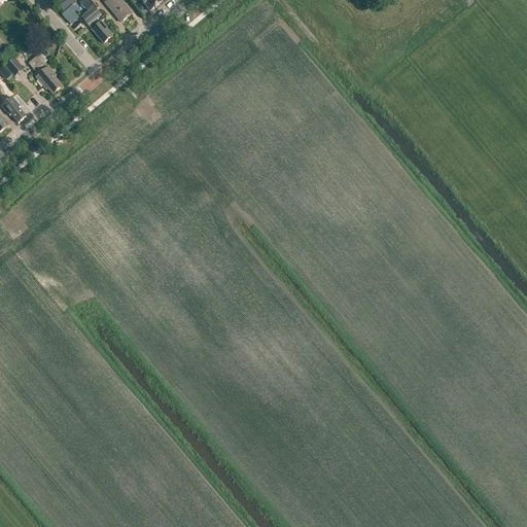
[(64,12),(71,7),(65,0),(58,0),(56,2),(64,12)]
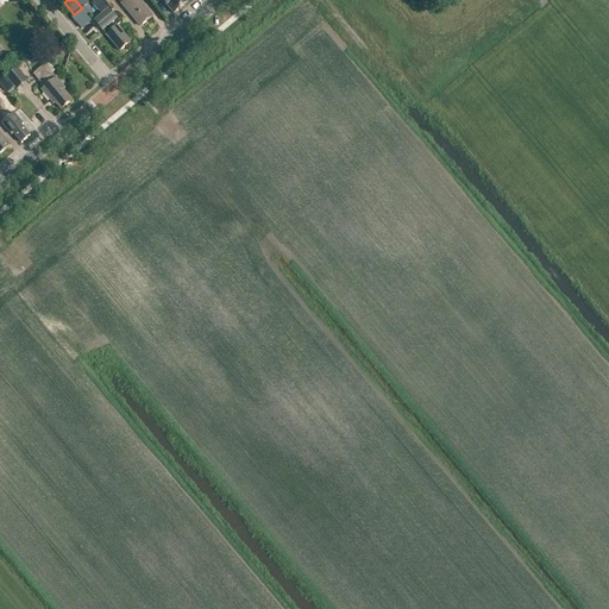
[(98,11),(112,4),(110,0),(99,0),(94,4),(98,11)]
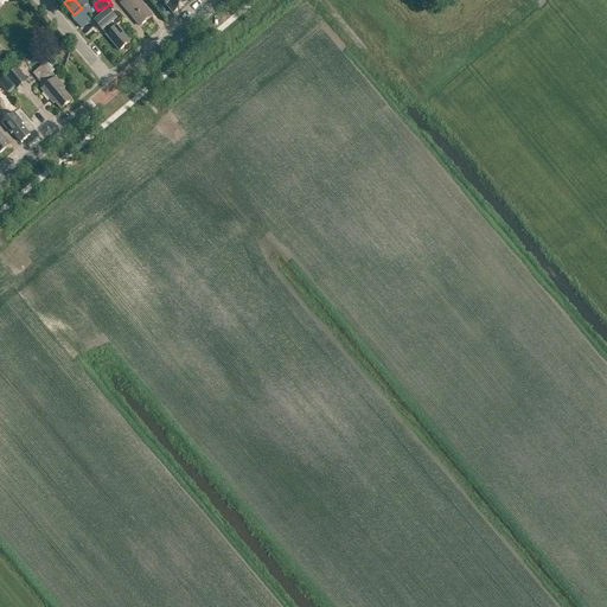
[(152,18),(136,0),(126,0),(121,5),(140,27),(152,18)]
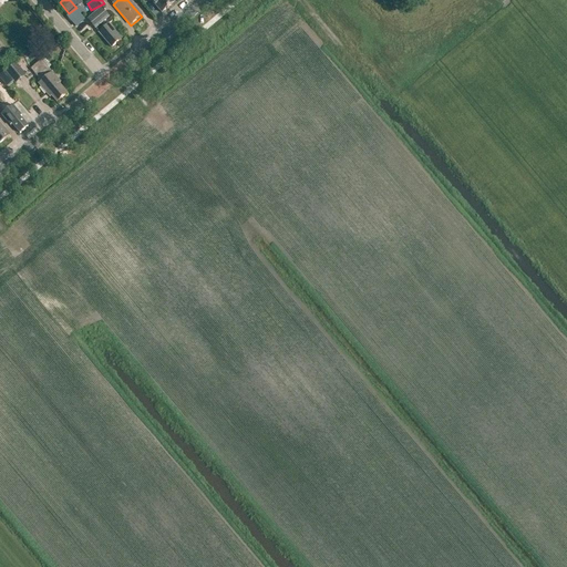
[(168,8),(174,3),(169,0),(148,0),(162,14),(166,10),(167,11),(169,9),(168,8)]
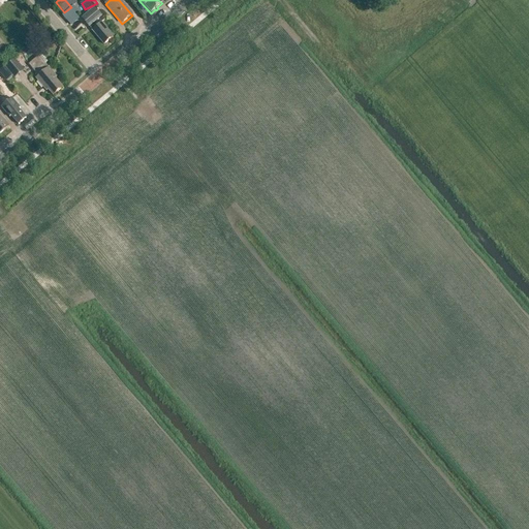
[(92,31),(103,44),(113,37),(101,23),(104,21),(95,8),(82,19),(89,27),(90,26),(93,30),(92,31)]
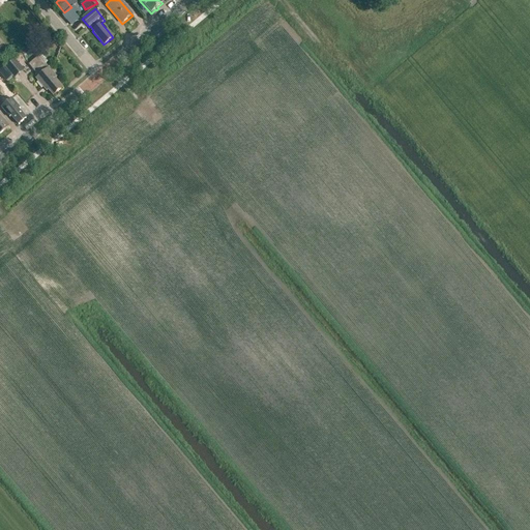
[(46,87),(53,95),(62,88),(55,79),(56,78),(49,68),(38,57),(29,65),(38,77),(36,79),(43,88),(46,87)]
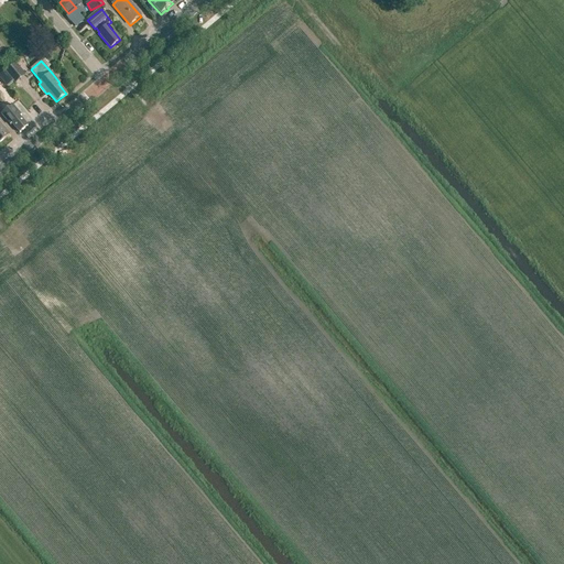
[(4,71),(13,82),(24,73),(14,62),(4,71)]
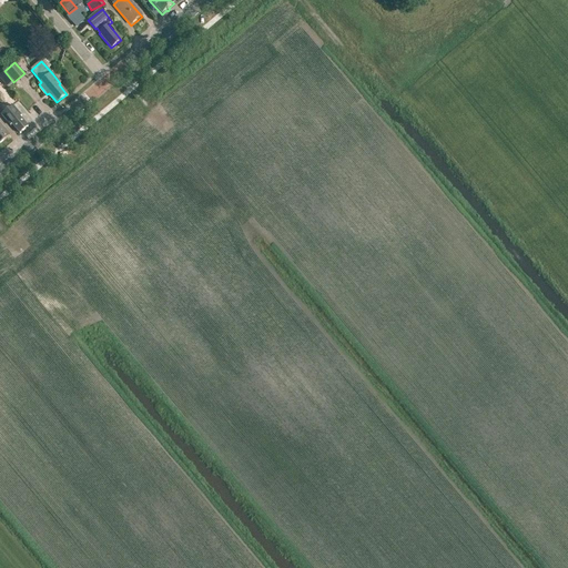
[(12,125),(20,134),(28,128),(20,118),(22,117),(12,105),(9,109),(0,98),(0,113),(11,127),(12,125)]
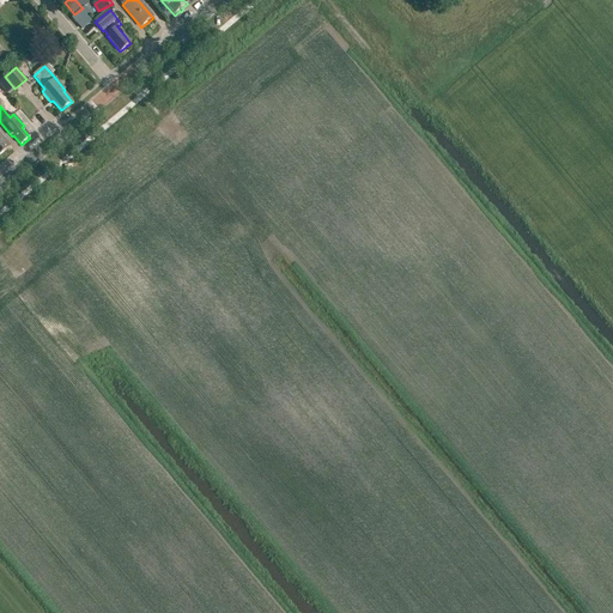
[(0,158),(2,162),(13,152),(5,141),(6,140),(0,133),(0,158)]
